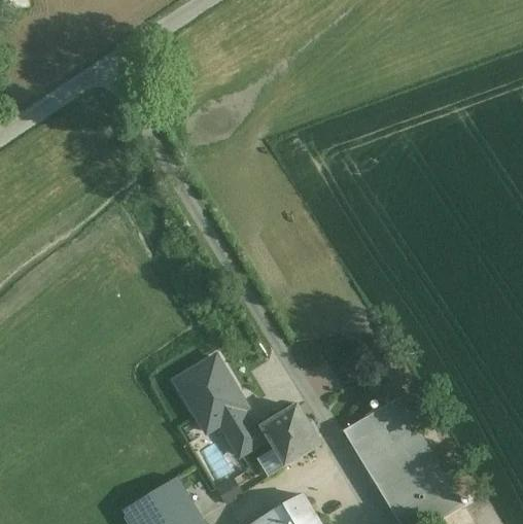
[(0,0),(0,11),(25,8),(24,0),(0,0)]
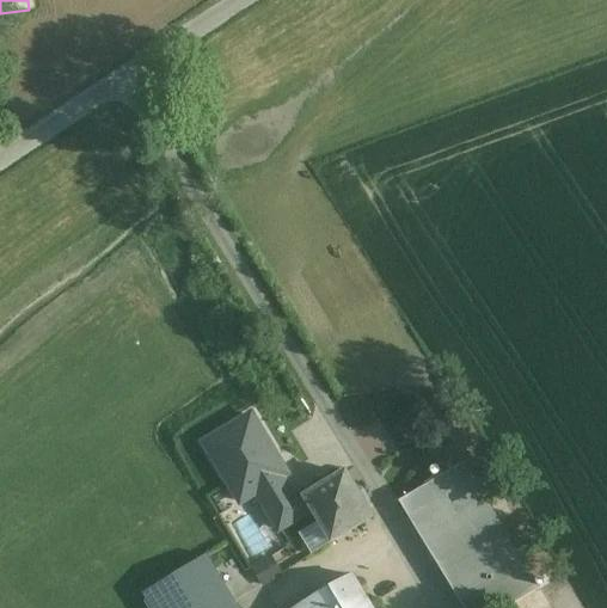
[(282,472),(246,413),(210,435),(219,448),(209,454),(237,499),(252,490),(275,527),(299,511),(298,510),(306,505),(301,496),(293,501),(277,476),(282,472)]
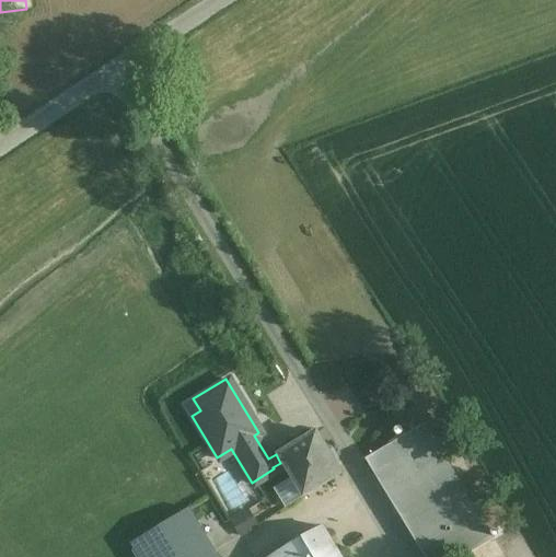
[(456,556),(489,537),(420,422),(387,443),(423,501),(455,556),(456,556)]
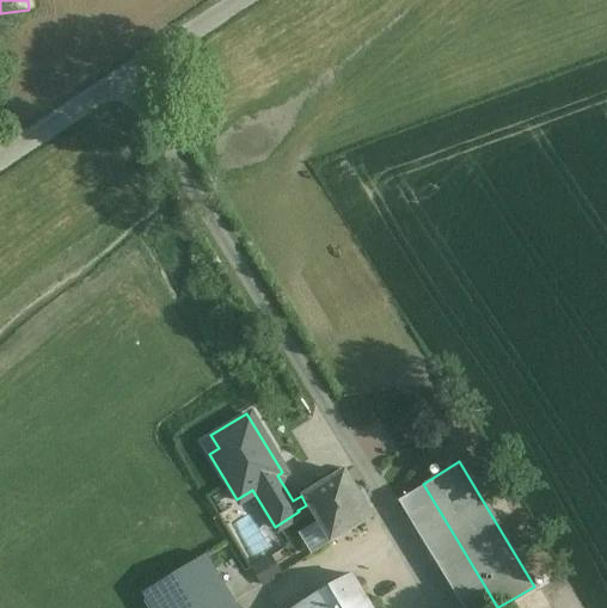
[(344,476),(332,471),(322,478),(322,483),(301,495),(330,541),(371,516),(365,507),(369,504),(356,483),(350,486),(344,476)]
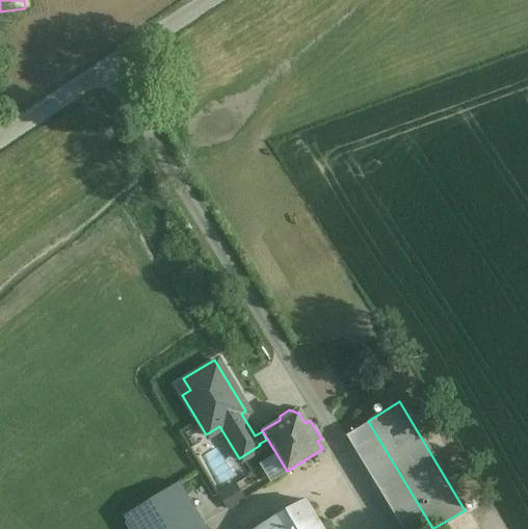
[(401,476),(368,421),(345,434),(379,490),(401,476)]
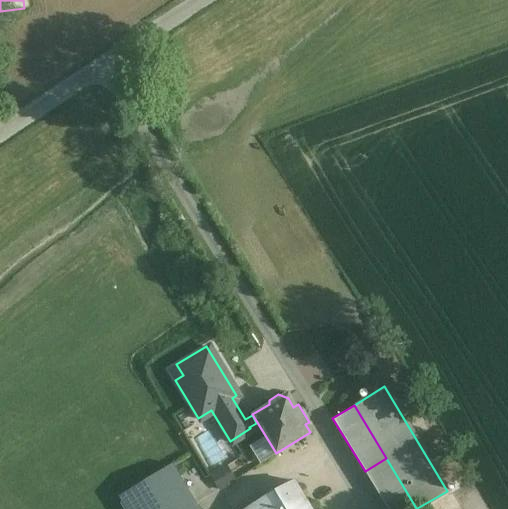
[(416,508),(386,458),(365,471),(387,508),(416,508)]
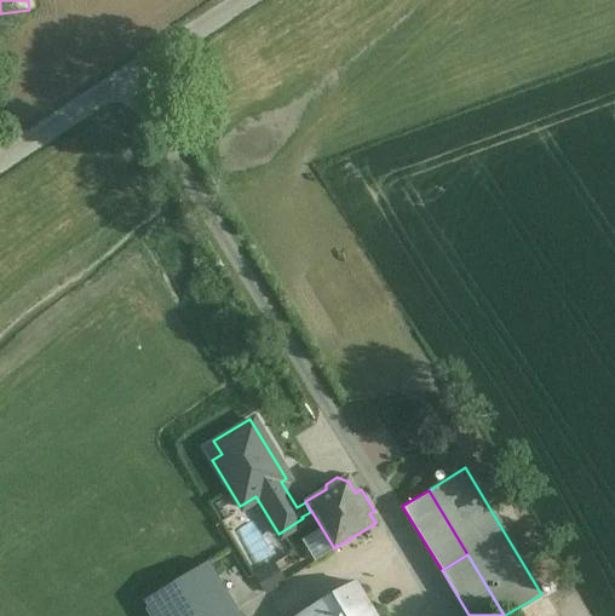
[(248,569),(258,588),(277,579),(268,559),(248,569)]
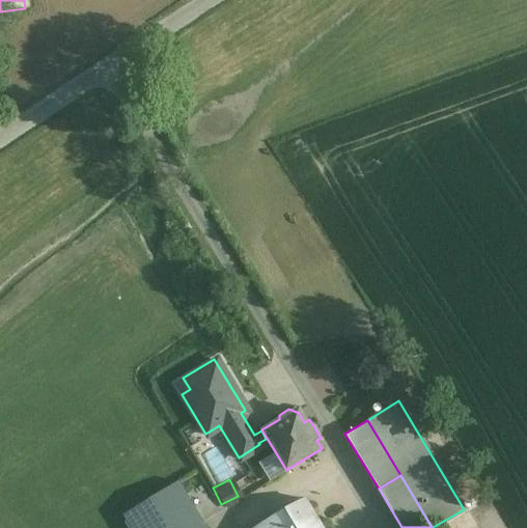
[(203,527),(175,480),(119,513),(128,527),(203,527)]
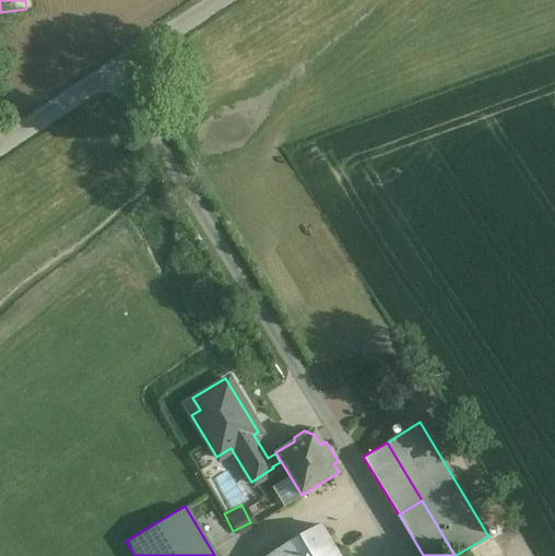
[(335,555),(317,523),(278,547),(282,555),(335,555)]
